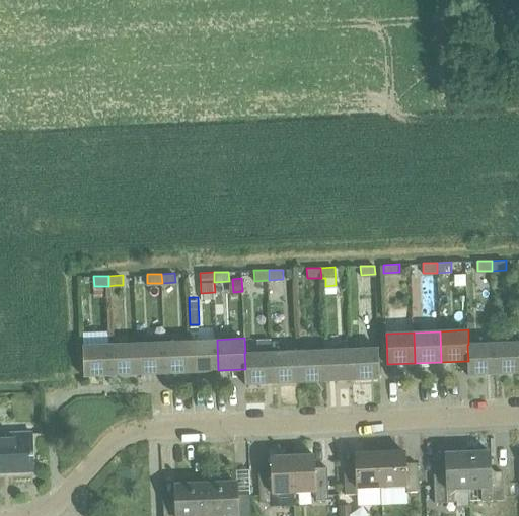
[(244,369),(244,377),(244,383),(273,382),(271,352),(271,339),(256,340),(256,353),(245,353),(244,353),(245,369),(244,369)]
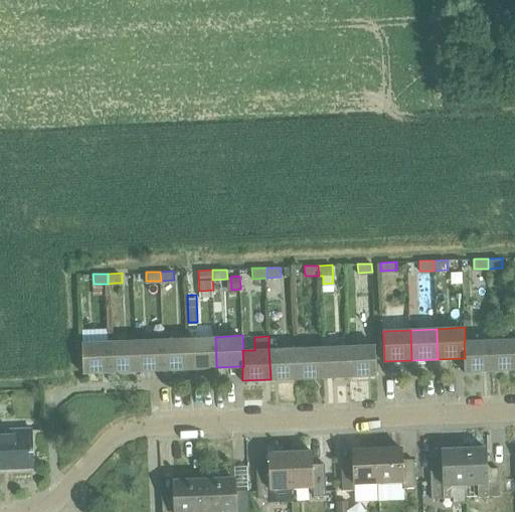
[(216,367),(215,337),(188,338),(189,369),(216,367)]
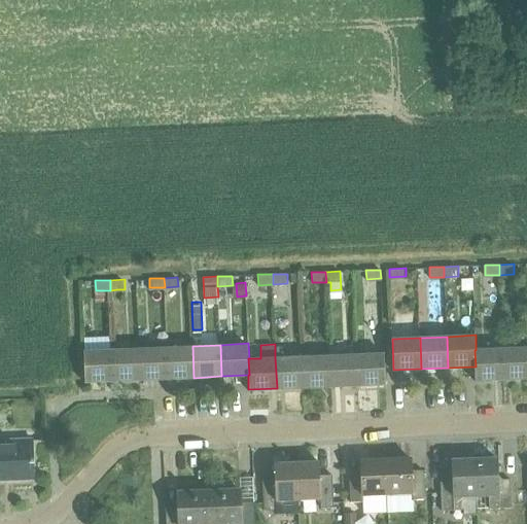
[(194,378),(192,346),(166,347),(167,379),(194,378)]
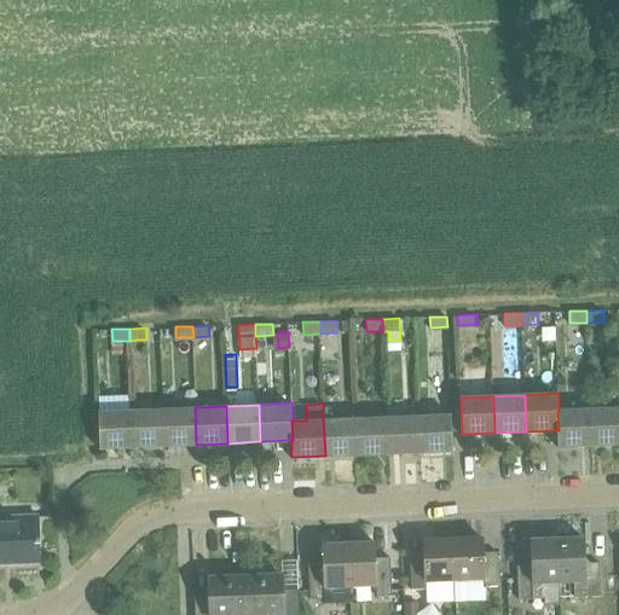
[(196,445),(195,407),(163,408),(165,446),(196,445)]
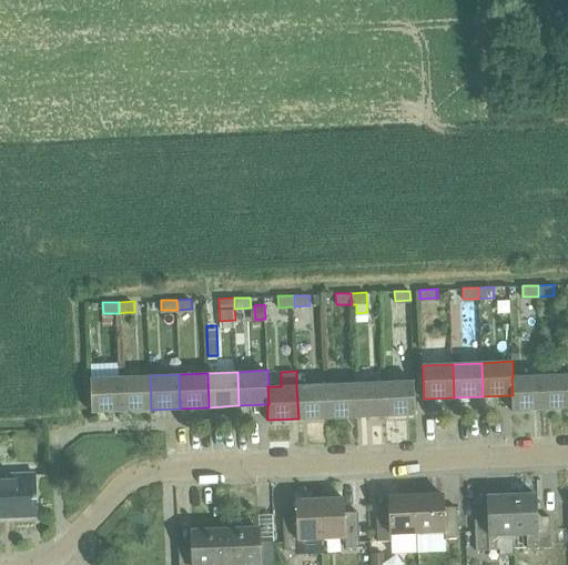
[(567,374),(540,376),(543,410),(567,407),(567,374)]
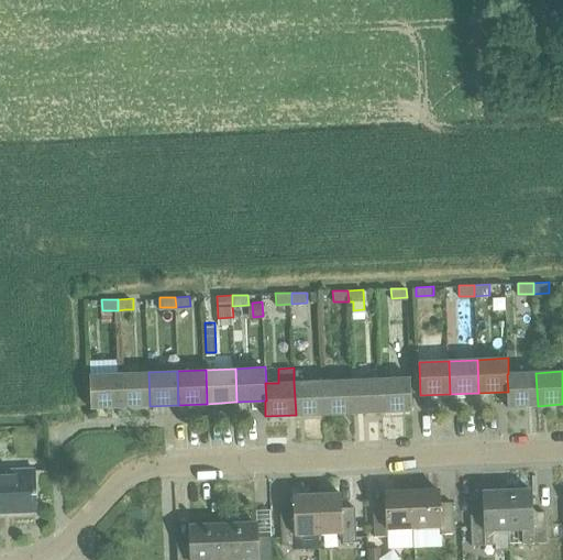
[(150,406),(148,372),(119,373),(121,407),(150,406)]
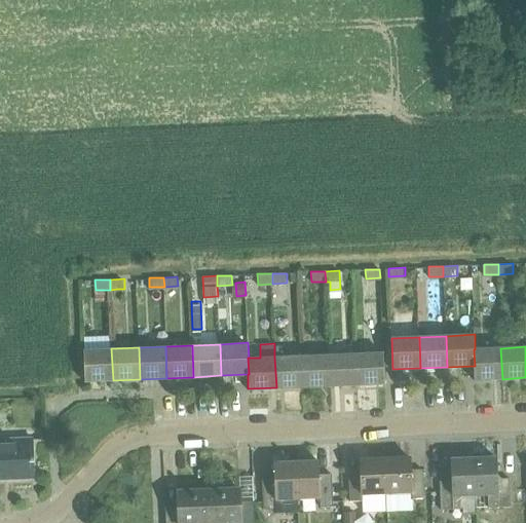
[(90,349),(83,349),(84,381),(113,380),(111,348),(109,348),(90,349)]
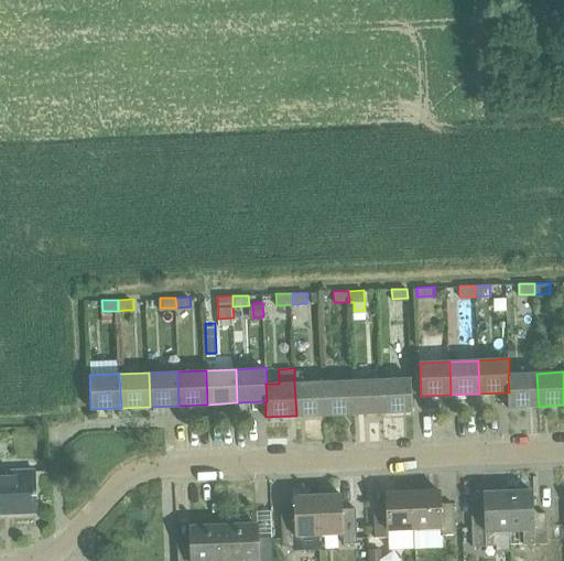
[(537,374),(509,375),(508,375),(509,392),(508,392),(509,408),(539,407),(537,374)]
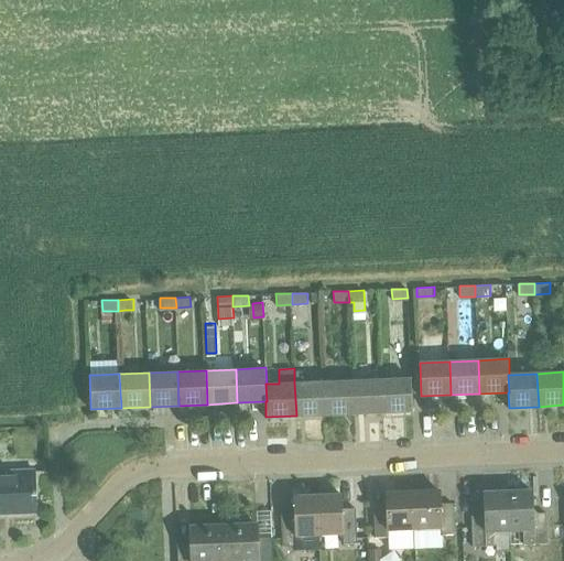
[(411,377),(381,379),(382,411),(412,410),(411,377)]
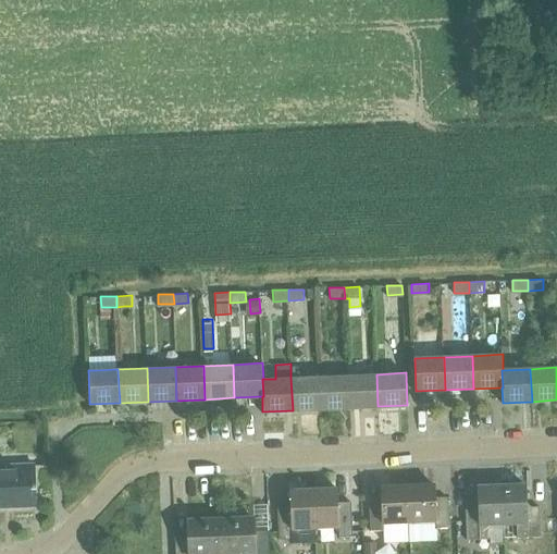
[(378,406),(376,374),(348,376),(349,408),(378,406)]
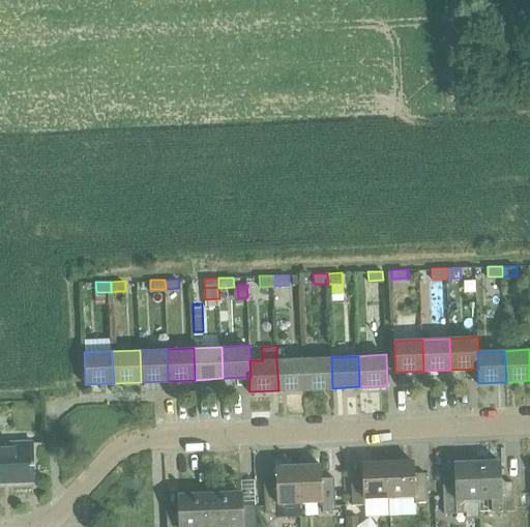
[(331,357),(303,358),(305,389),(332,388),(331,357)]
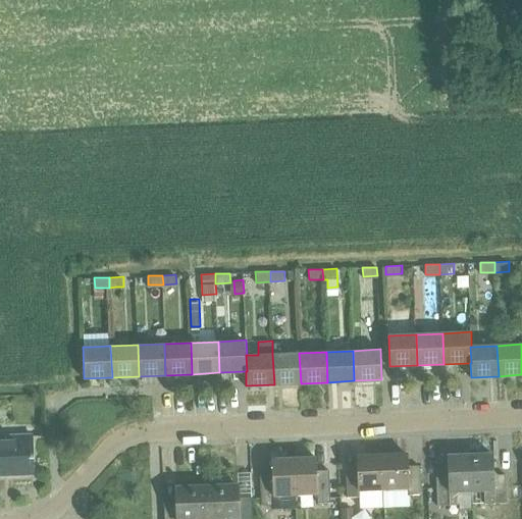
[(299,353),(272,354),(274,384),(301,383),(299,353)]
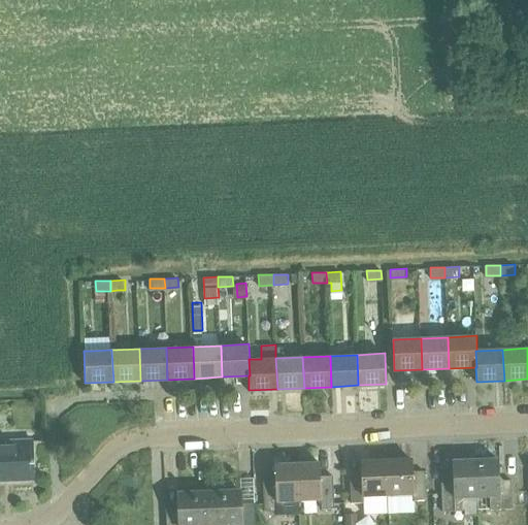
[(0,480),(33,480),(32,445),(0,445),(0,480)]
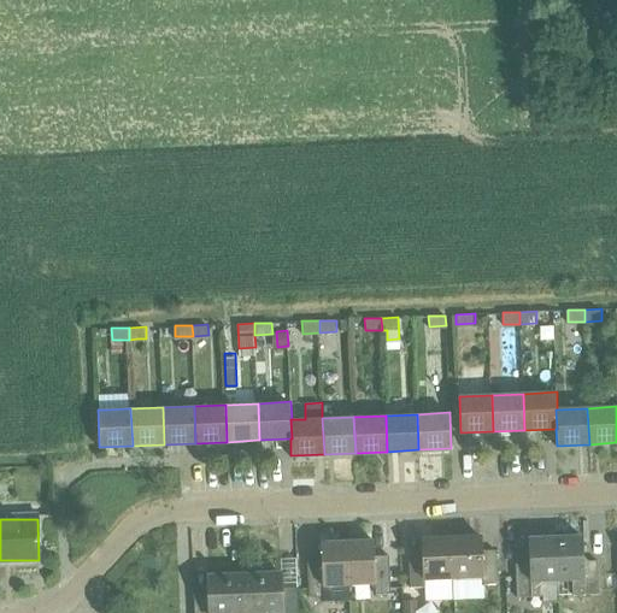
[(583,535),(556,536),(558,578),(573,578),(574,594),(599,593),(598,559),(583,559),(583,535)]
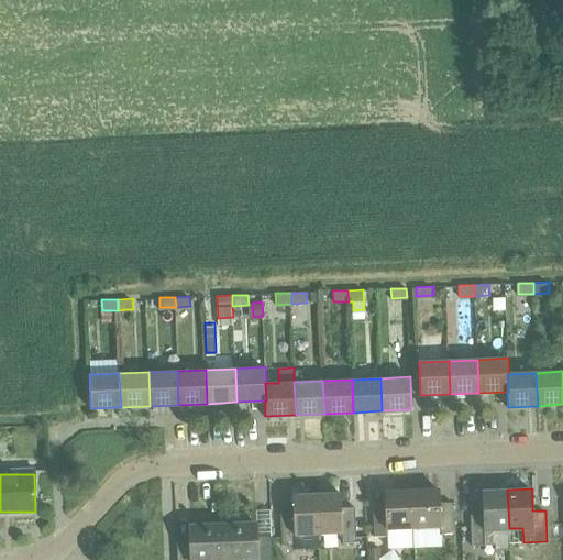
[(438,490),(411,491),(414,545),(443,544),(443,533),(452,533),(451,502),(438,503),(438,490)]
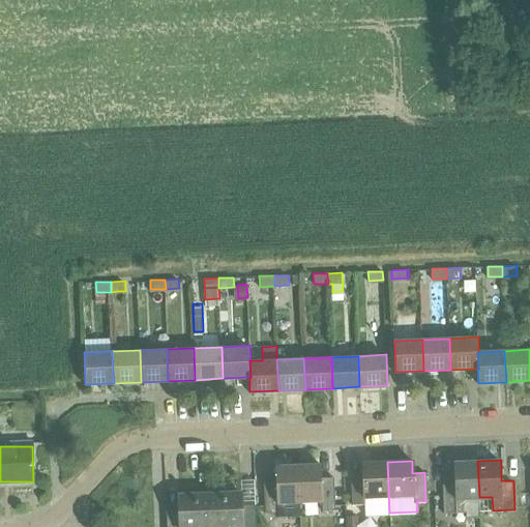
[(479,497),(477,461),(454,462),(455,482),(443,484),(444,513),(467,511),(467,517),(479,517),(479,497)]
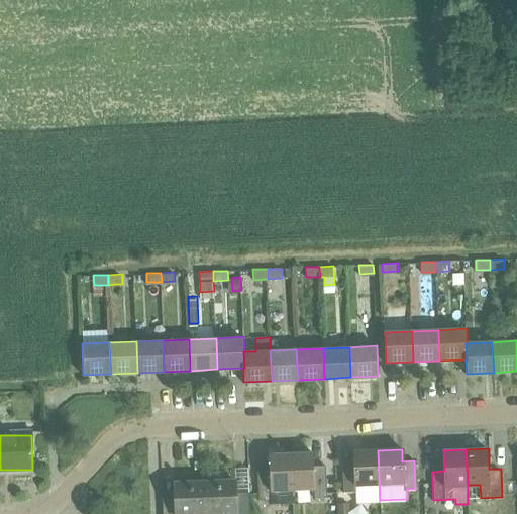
[(380,500),(378,450),(352,451),(353,464),(341,464),(342,492),(355,492),(355,501),(380,500)]
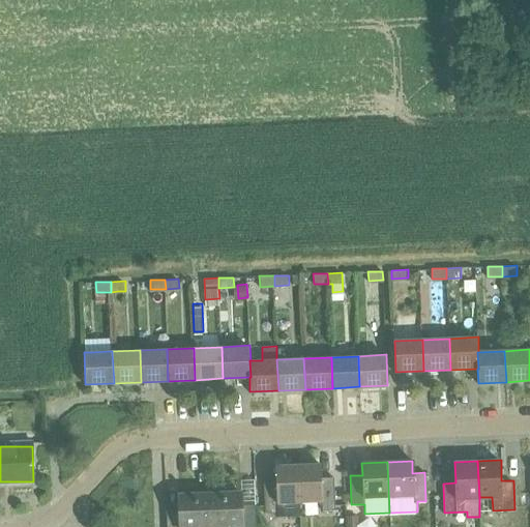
[(297,465),(299,504),(320,503),(321,510),(334,510),(333,477),(321,477),(321,464),(297,465)]
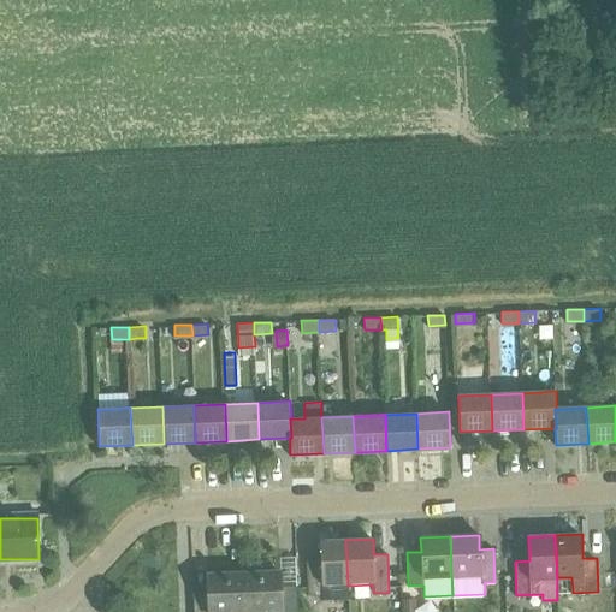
[(348,586),(345,540),(319,541),(320,557),(306,558),(308,596),(323,595),(323,601),(348,601),(348,586)]
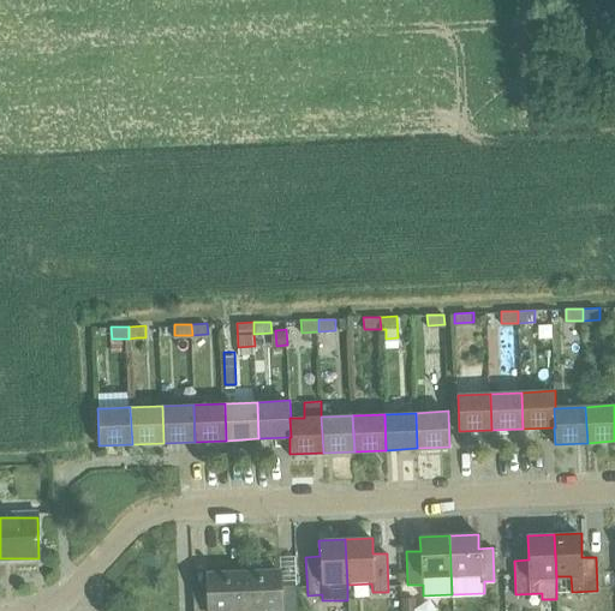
[(243,573),(244,610),(296,610),(296,586),(279,586),(279,571),(243,573)]
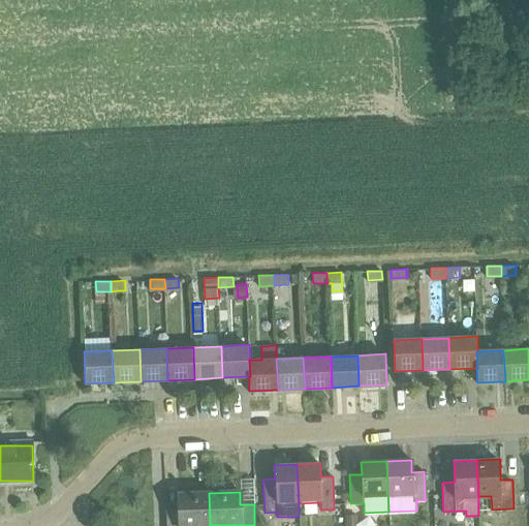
[(210,525),(209,493),(178,494),(179,506),(164,507),(164,525),(210,525)]
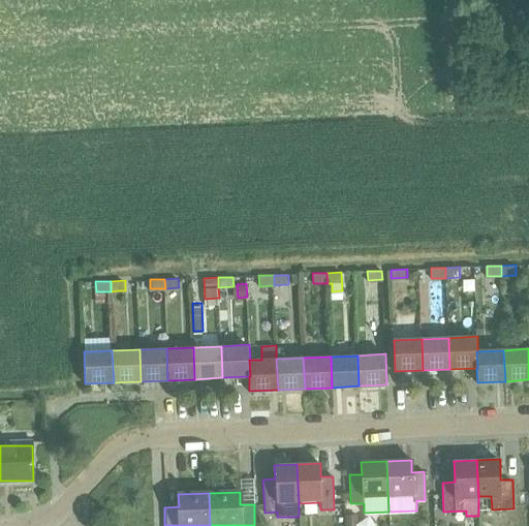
[(346,525),(356,525),(356,513),(346,513),(346,525)]
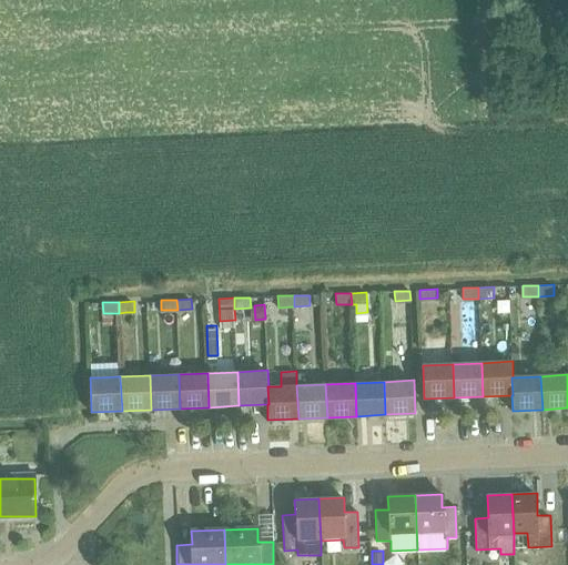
All buildings are outlined.
